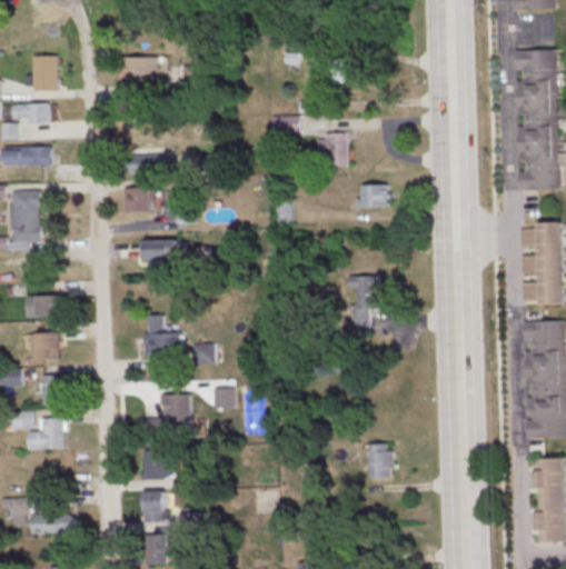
[(552,0),(553,9),(514,10),(513,0),(552,0)]
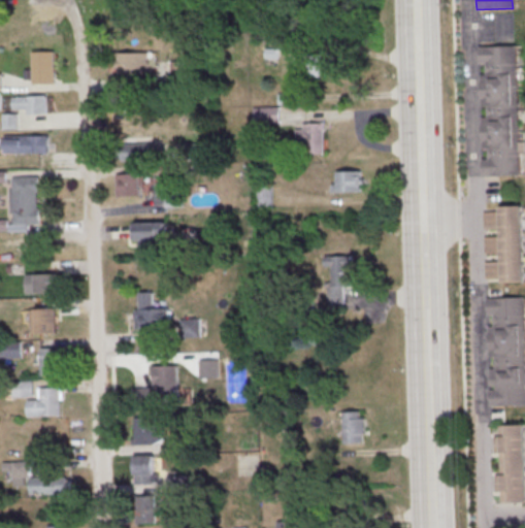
[(477,46),(513,44),(518,175),(481,176),(481,159),(486,159),(486,147),(481,149),(480,118),(485,117),(484,105),(479,105),(478,74),(483,74),(483,64),(477,64),(477,46)]
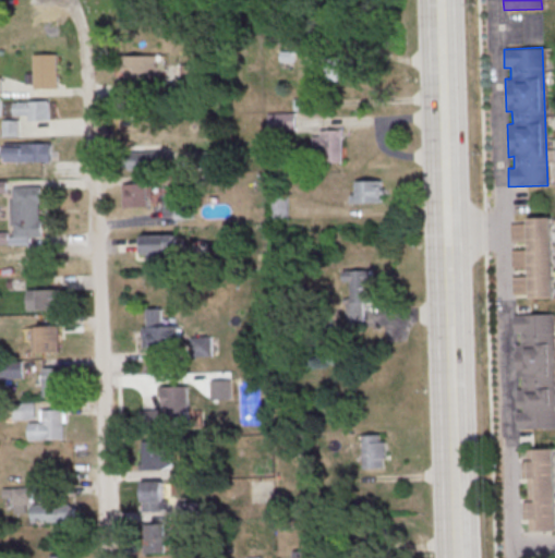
[(279,52),(292,52),(291,63),(279,62),(279,52)]
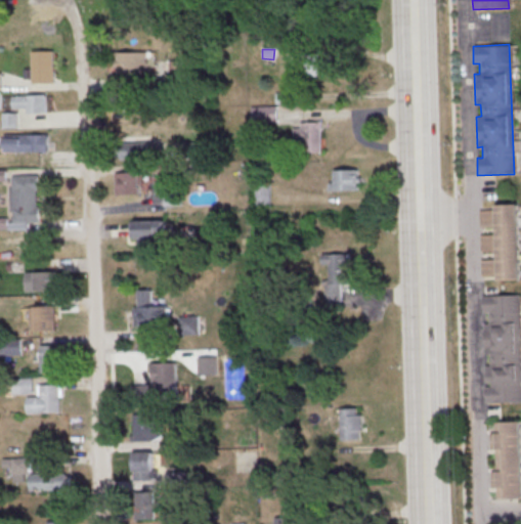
[(32,52),(52,51),(53,85),(32,85),(32,52)]
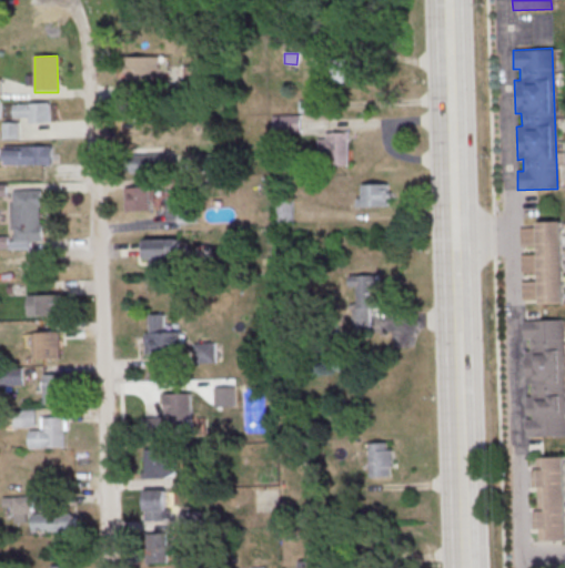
[(158,56),(125,56),(125,69),(120,69),(120,80),(158,80),(158,56)]
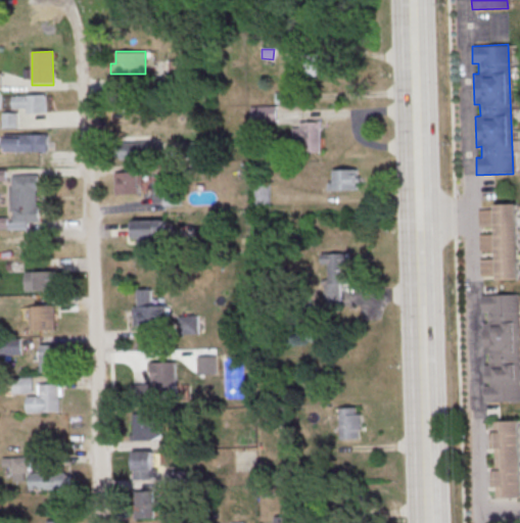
[(301,55),(317,55),(317,78),(302,79),(301,55)]
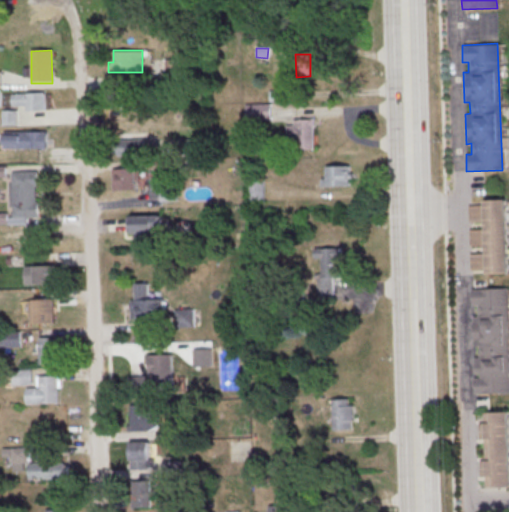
[(181,59),(163,59),(163,78),(181,78),(181,59)]
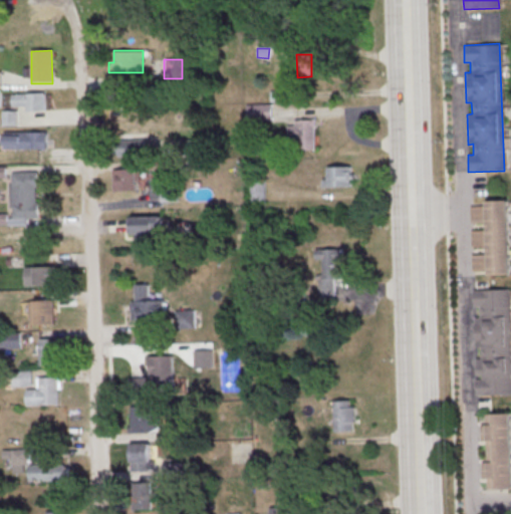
[(269,92),(284,91),(284,102),(270,103),(269,92)]
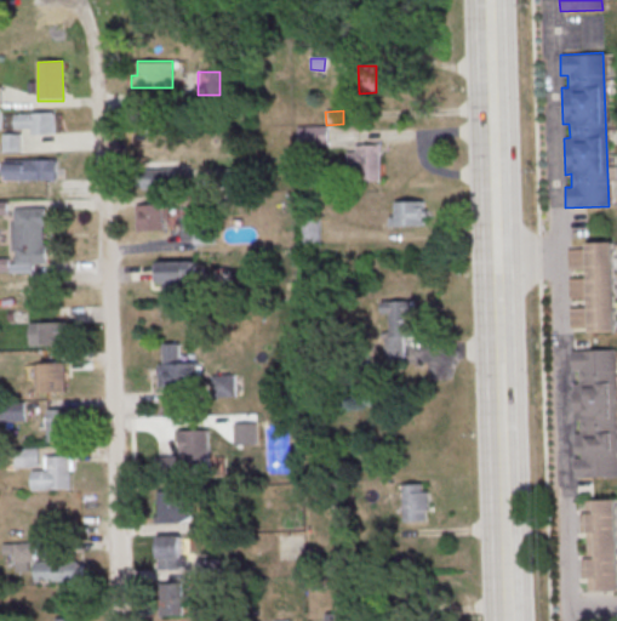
[(13,115),(52,113),(52,136),(30,136),(30,130),(15,131),(13,115)]
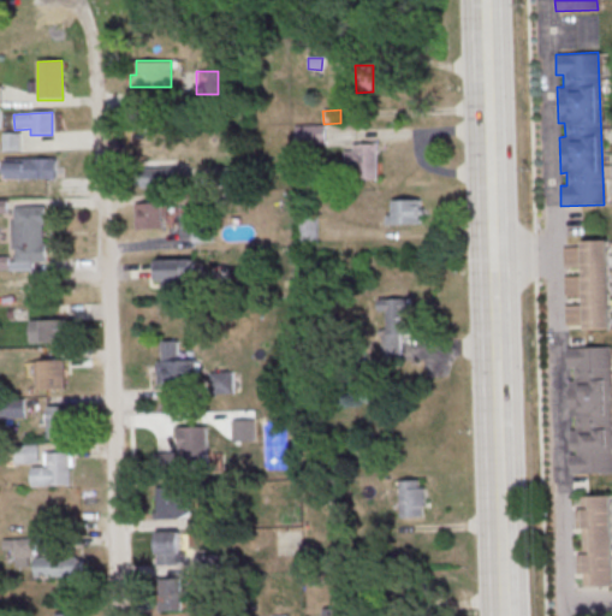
[(293,126),(324,125),(325,146),(295,147),(293,126)]
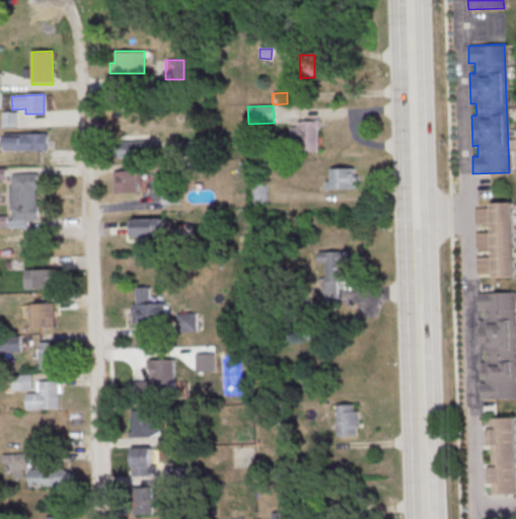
[(1,113),(16,114),(16,128),(1,128),(1,113)]
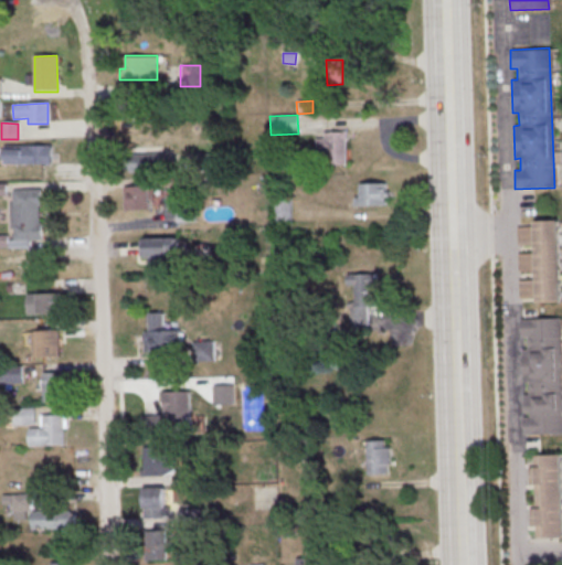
[(324,134),(347,132),(347,142),(345,142),(346,166),(325,166),(325,153),(316,153),(315,140),(324,140),(324,134)]
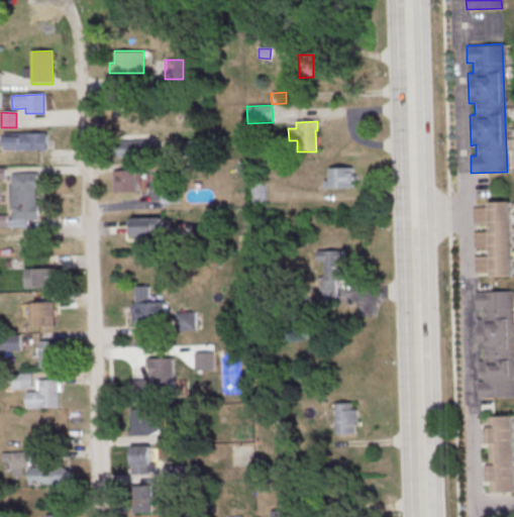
[(4,134),(45,134),(45,151),(4,151),(4,134)]
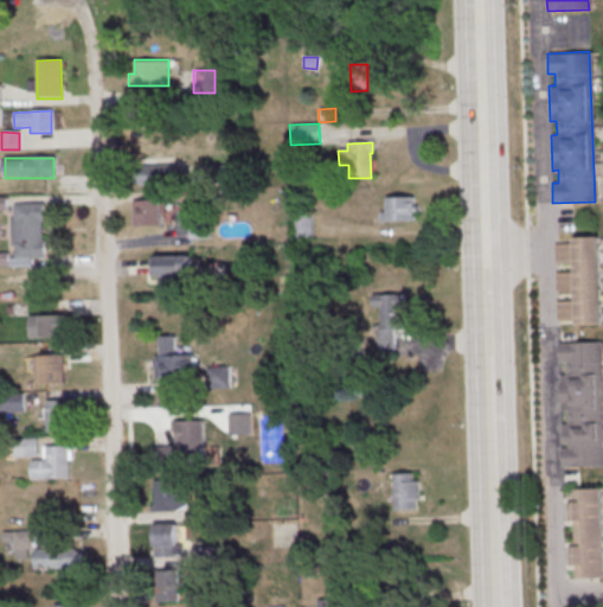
[(138,165),(138,184),(170,184),(170,165),(138,165)]
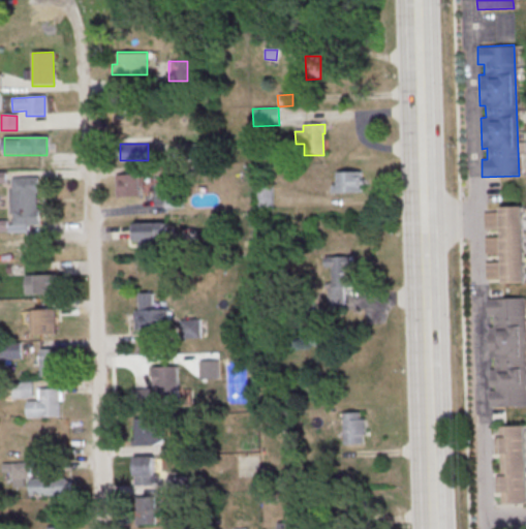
[(336,174),(360,173),(361,193),(337,194),(336,174)]
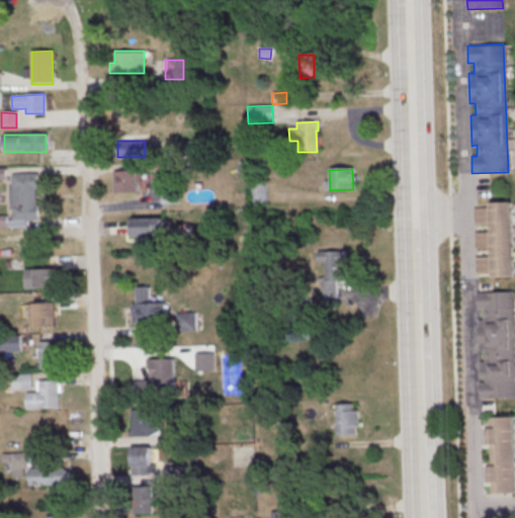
[(112,173),(137,172),(138,193),(113,194),(112,173)]
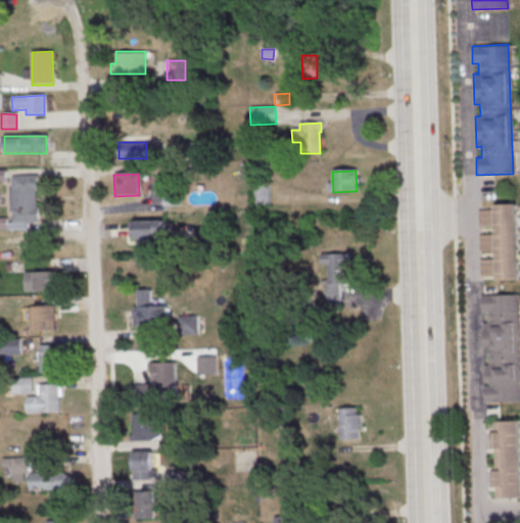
[(11,177),(33,176),(33,208),(12,209),(11,177)]
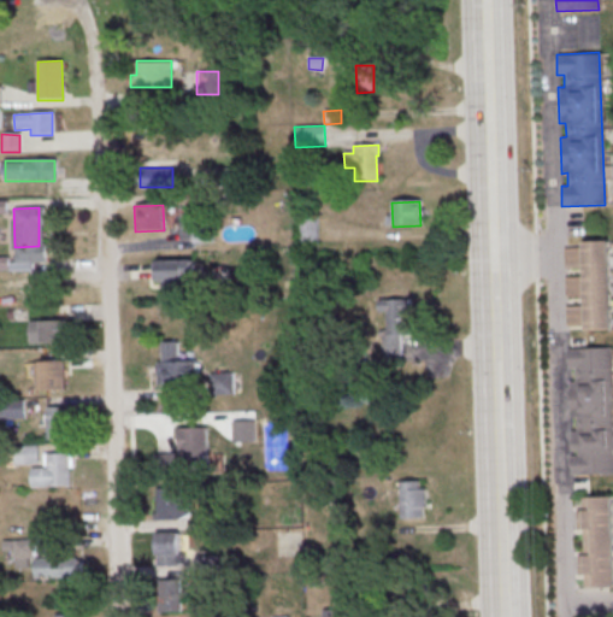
[(609,333),(584,333),(584,327),(565,327),(564,307),(583,306),(583,298),(564,299),(563,278),(582,278),(581,269),(563,270),(563,250),(581,250),(581,244),(607,242),(609,333)]
